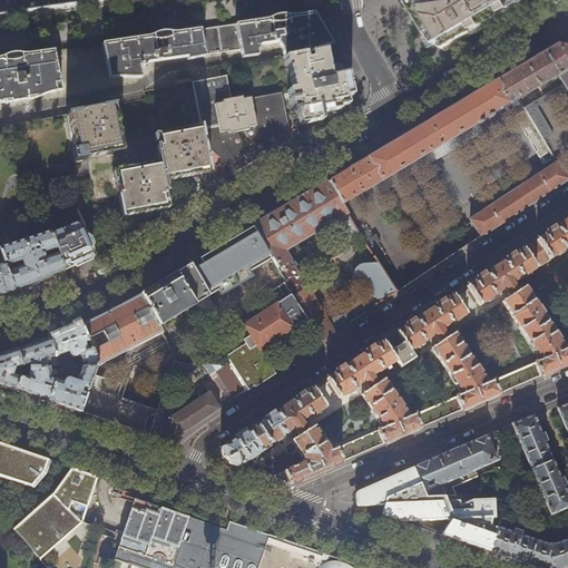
[(407,0),(419,19),(433,43),(441,39),(442,41),(441,41),(441,43),(442,46),(444,47),(447,47),(510,8),(524,0),(407,0)]
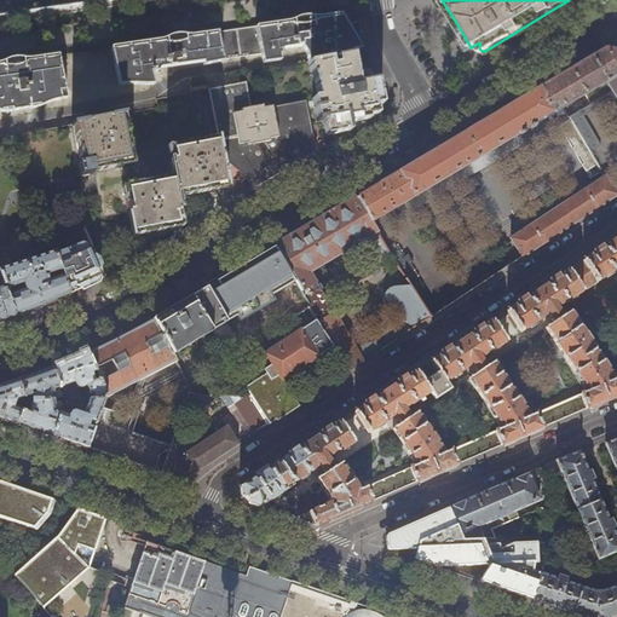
[(260,24),(264,52),(265,62),(283,59),(282,53),(286,47),(305,45),(310,53),(311,59),(355,52),(355,51),(355,48),(364,47),(342,12),(313,16),(260,24)]
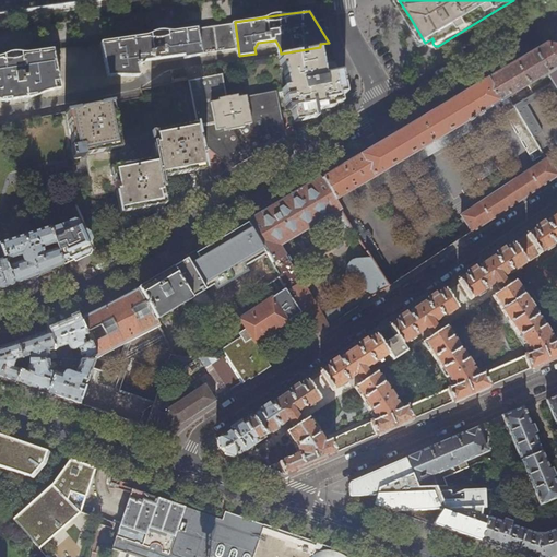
[(238,47),(235,22),(167,32),(103,40),(109,75),(118,75),(137,75),(141,75),(140,63),(144,63),(146,60),(186,55),(186,58),(203,54),(203,52),(238,47)]
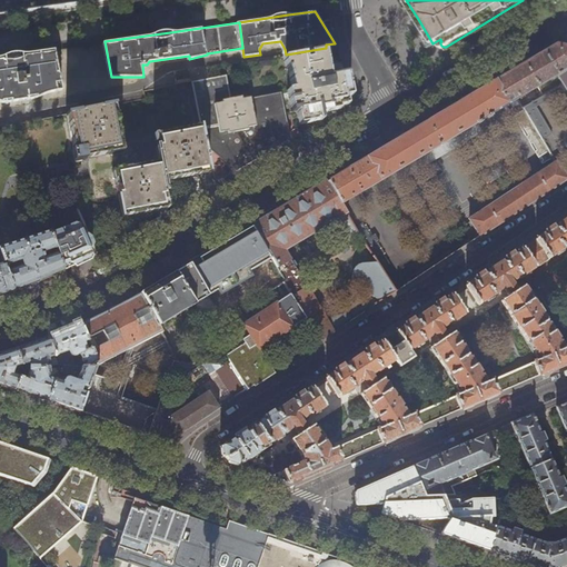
[(355,165),(329,179),(342,202),(557,72),(563,81),(523,106),(525,108),(520,110),(545,152),(549,149),(557,161),(471,218),(483,234),(499,222),(555,186),(566,178),(566,45),(565,45),(558,43),(523,65),(355,165)]
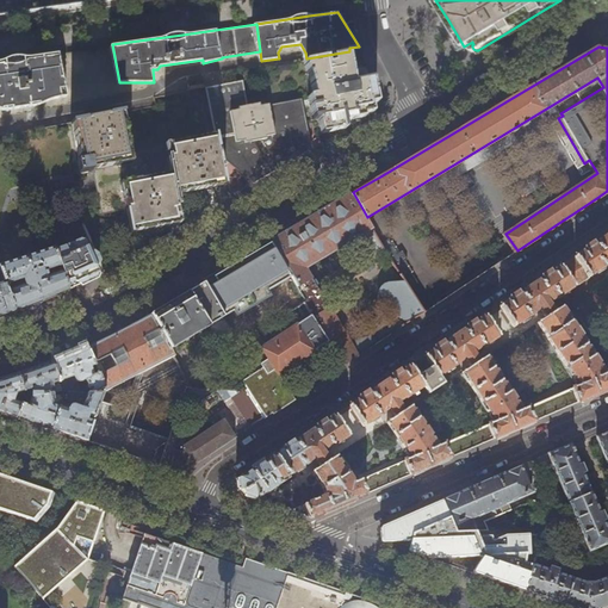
[(320,117),(322,131),(347,128),(346,119),(365,117),(364,112),(373,111),(372,101),(379,101),(373,76),(354,80),(349,51),(306,59),(308,72),(311,70),(315,93),(310,94),(314,117),(320,117)]
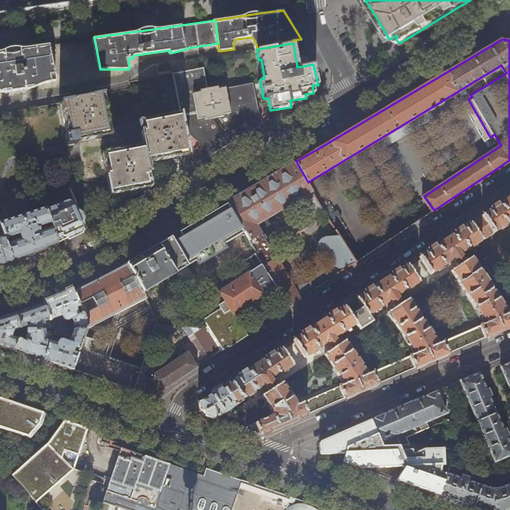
[(57,80),(50,44),(16,49),(0,50),(0,90),(3,91),(12,91),(12,90),(26,88),(27,89),(31,88),(38,85),(45,82),(51,81),(57,80)]
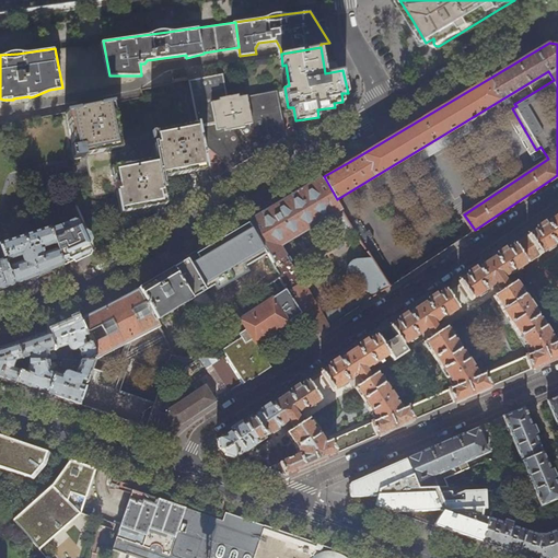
[(198,121),(202,139),(234,166),(288,136),(279,89),(228,97),(223,71),(189,78),(198,121)]
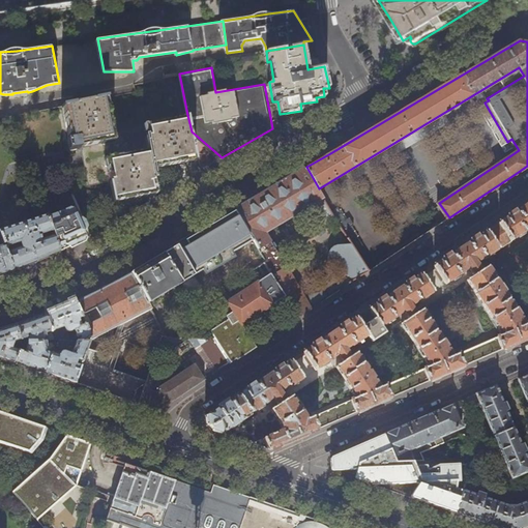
[(156,177),(154,167),(175,163),(198,158),(192,132),(187,115),(144,124),(113,130),(106,95),(62,104),(64,106),(70,138),(68,139),(70,149),(83,146),(85,157),(90,180),(97,178),(110,175),(111,180),(110,180),(114,200),(157,192),(155,177),(156,177)]
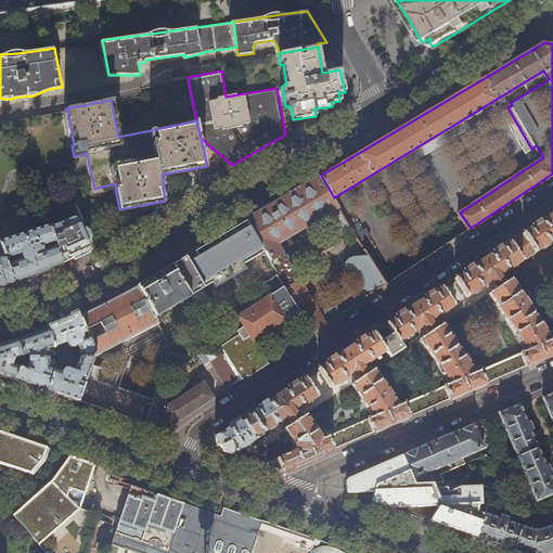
[(334,197),(321,175),(283,197),(247,219),(266,249),(280,271),(278,273),(284,284),(300,308),(316,331),(330,321),(285,251),(283,252),(280,246),(330,216),(335,223),(329,228),(369,295),(388,282),(354,230),(334,197)]
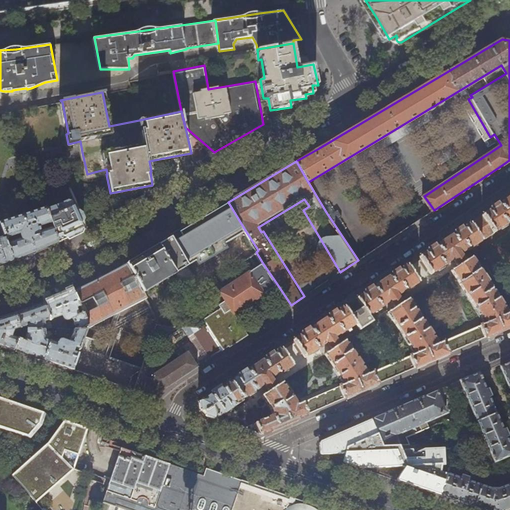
[(283,381),(277,385),(272,378),(294,363),(283,346),(269,355),(201,400),(203,410),(205,413),(210,414),(215,416),(218,415),(219,415),(239,403),(238,401),(266,383),(270,389),(263,394),(271,407),(274,413),(245,426),(255,430),(263,433),(289,421),(503,329),(509,325),(509,195),(439,243),(421,254),(420,255),(432,273),(454,258),(458,264),(452,269),(486,321),(482,323),(443,340),(443,339),(438,342),(409,297),(402,301),(398,296),(414,285),(415,288),(420,284),(418,282),(420,280),(408,263),(389,275),(311,327),(296,337),(295,338),(306,356),(328,342),(333,348),(326,353),(346,382),(303,401),(303,400),(301,401),(296,394),(293,395),(283,381)]
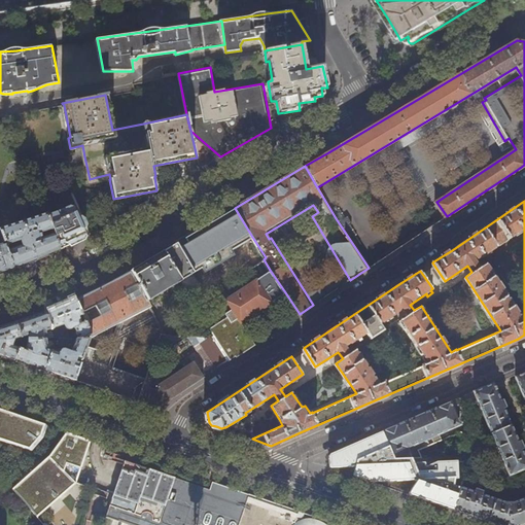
[(72,207),(48,214),(49,217),(54,229),(61,249),(72,243),(81,238),(84,237),(85,233),(76,209),(72,207)]
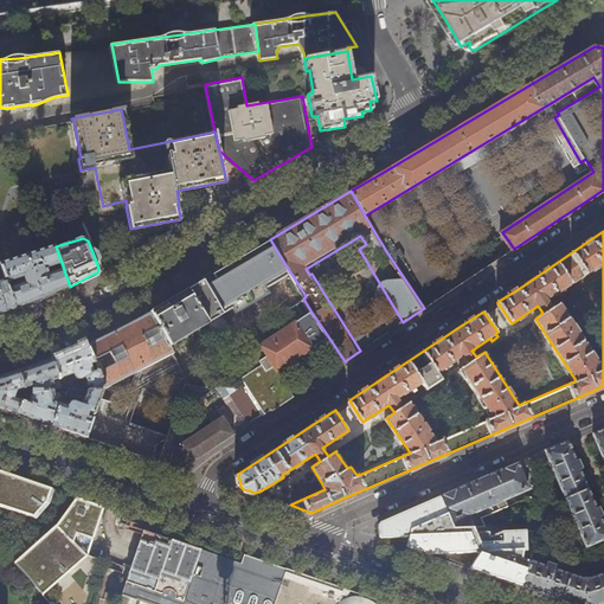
[(290,272),(270,239),(255,249),(239,257),(204,278),(188,288),(210,322),(290,272)]
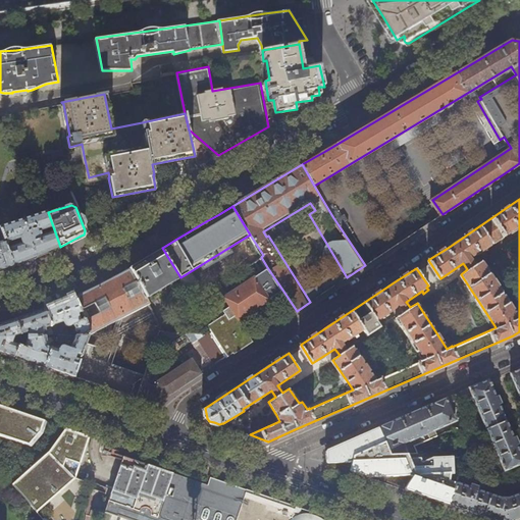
[(53,226),(49,215),(48,212),(47,209),(1,224),(5,240),(13,265),(38,256),(48,252),(60,247),(53,226)]
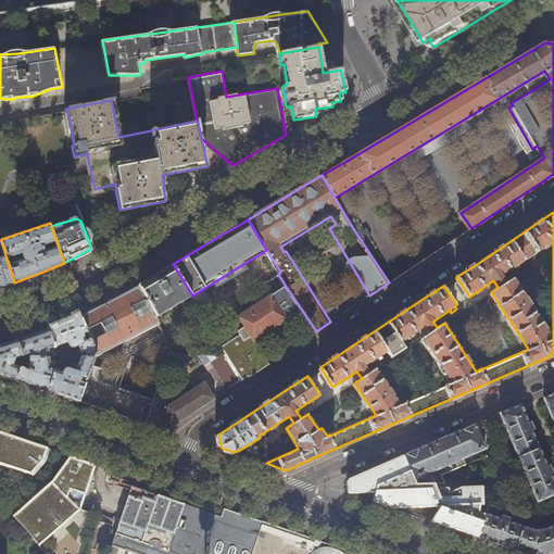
[(0,287),(14,282),(5,255),(0,256),(0,287)]
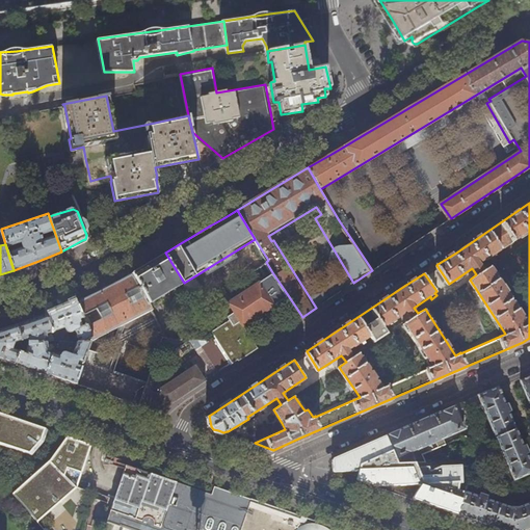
[(184,283),(165,253),(153,260),(132,272),(151,303),(184,283)]
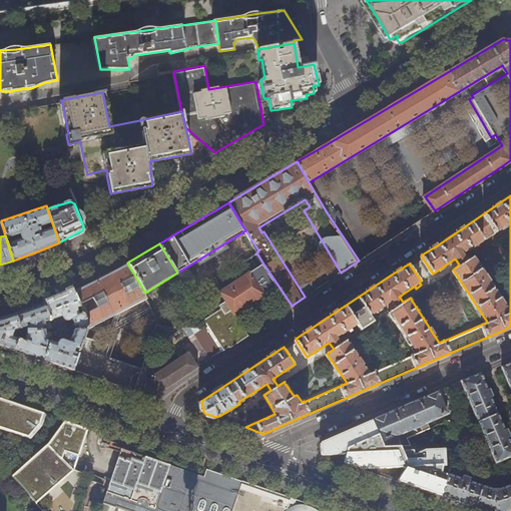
[(148,297),(145,293),(127,263),(101,277),(90,283),(74,290),(89,325),(88,328),(148,297)]
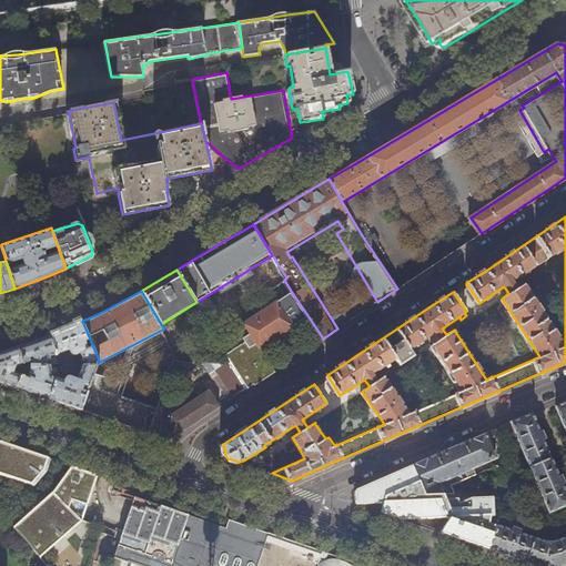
[(261,346),(307,315),(291,291),(245,322),(241,316),(231,323),(235,330),(219,341),(232,362),(249,387),(258,382),(276,370),(261,346)]
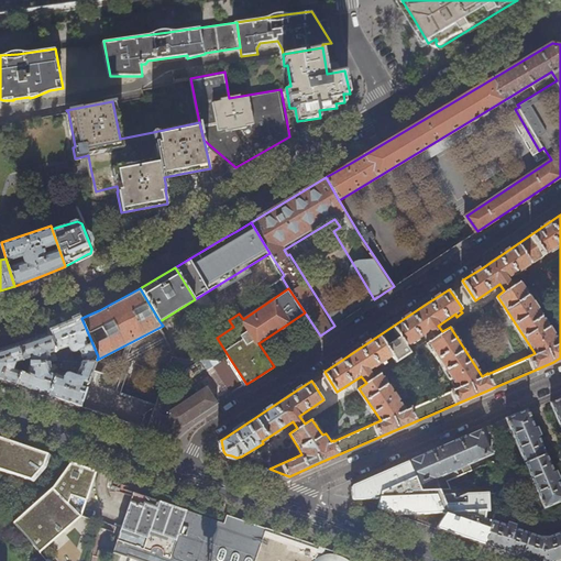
[(98,356),(81,318),(74,321),(64,326),(51,331),(57,350),(61,359),(76,360),(72,350),(75,350),(76,350),(77,349),(79,348),(85,361),(96,362),(97,360),(98,356)]
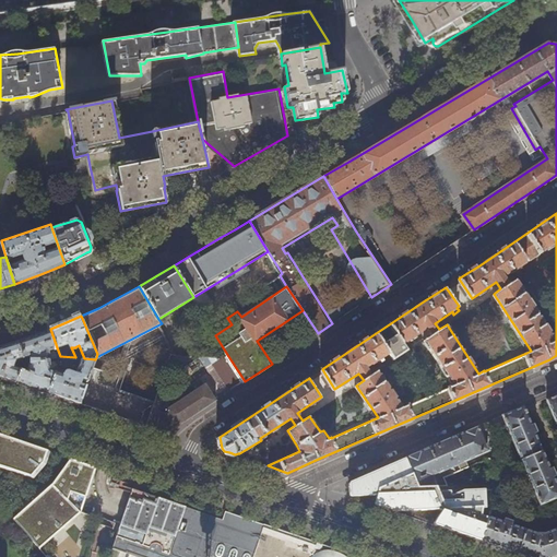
[(57,347),(50,329),(31,336),(19,341),(22,356),(30,355),(30,359),(49,357),(49,351),(57,347)]
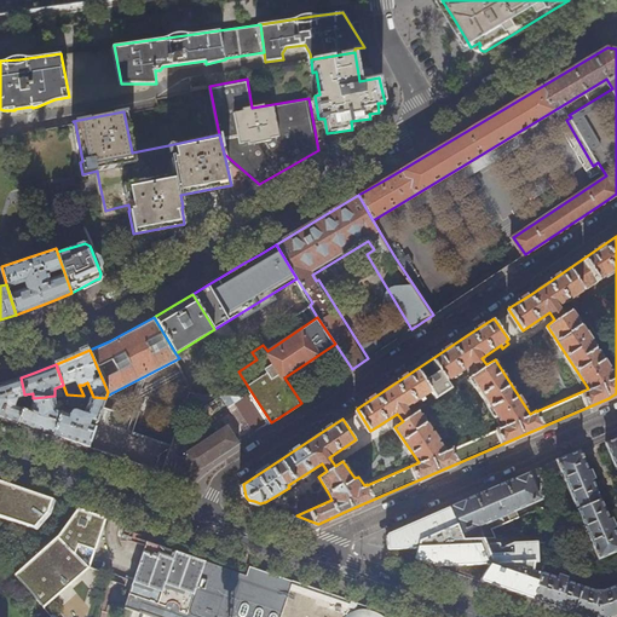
[(16,404),(17,397),(24,395),(21,378),(4,382),(0,384),(0,414),(18,421),(23,408),(16,404)]
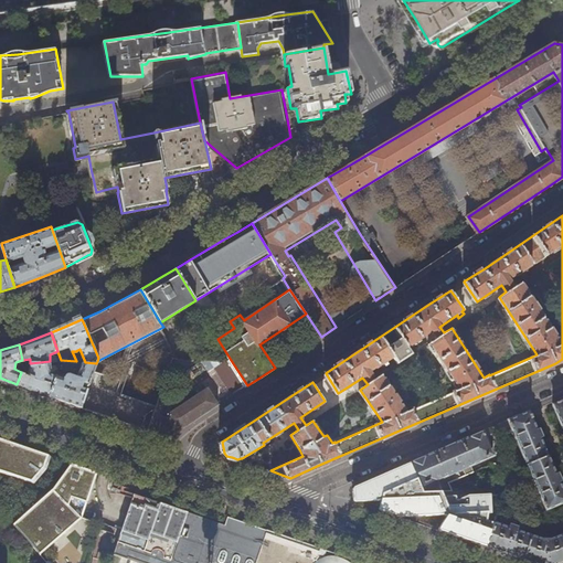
[(218,364),(214,359),(205,359),(187,371),(192,379),(210,367),(211,369),(218,364)]
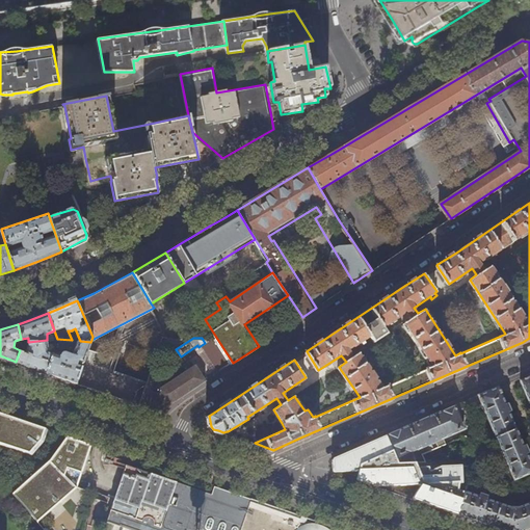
[(205,343),(222,370),(233,363),(217,339),(202,338),(205,343)]
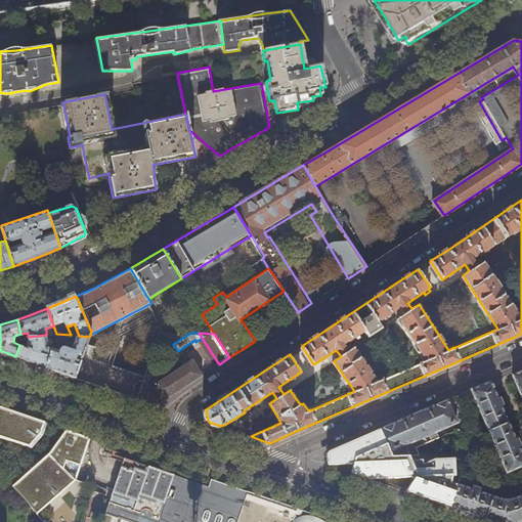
[(46,366),(56,334),(46,335),(28,337),(25,346),(19,345),(15,356),(29,360),(46,366)]
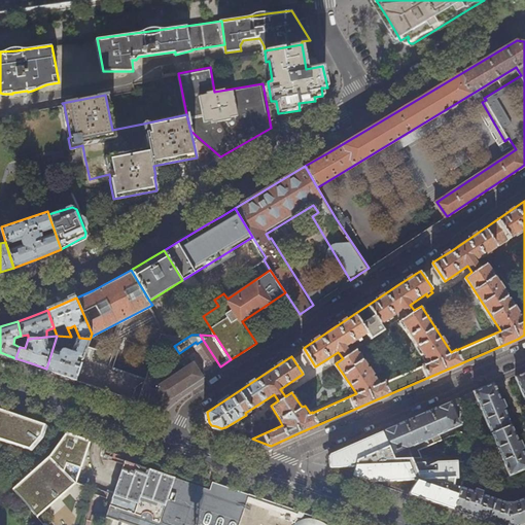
[(80,366),(90,339),(79,338),(71,337),(57,336),(46,369),(59,373),(76,379),(80,366)]
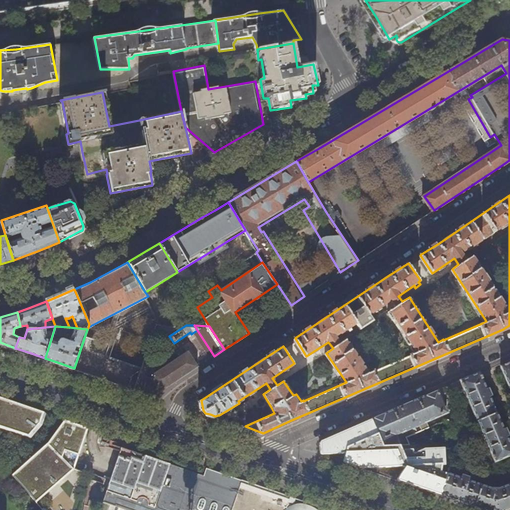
[(154,396),(199,365),(187,348),(153,372),(152,377),(142,373),(140,377),(135,389),(154,396)]
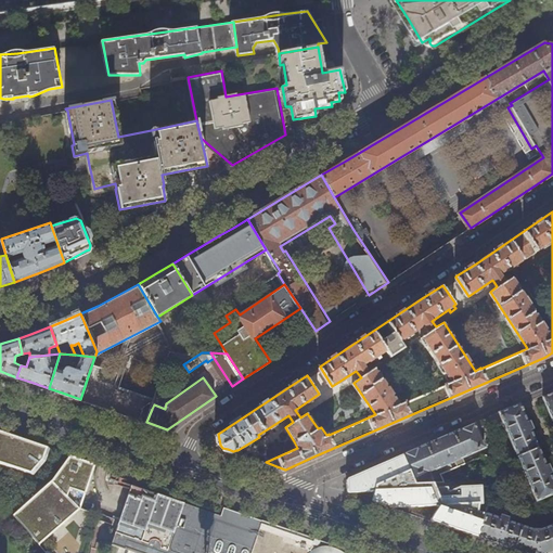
[(152,409),(85,386),(80,399),(146,422),(152,409)]
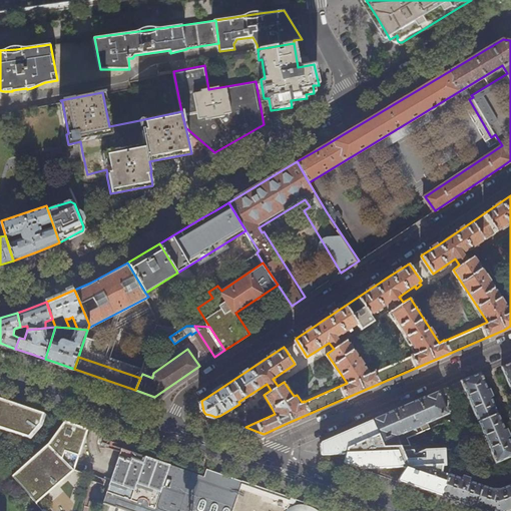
[(450,412),(444,399),(467,390),(498,461),(510,454),(510,439),(509,436),(510,435),(510,433),(508,428),(505,429),(491,396),(494,395),(490,387),(488,389),(481,373),(471,377),(450,386),(374,419),(385,445),(401,444),(397,434),(412,428),(412,429),(422,424),(424,430),(432,427),(429,421),(450,412)]
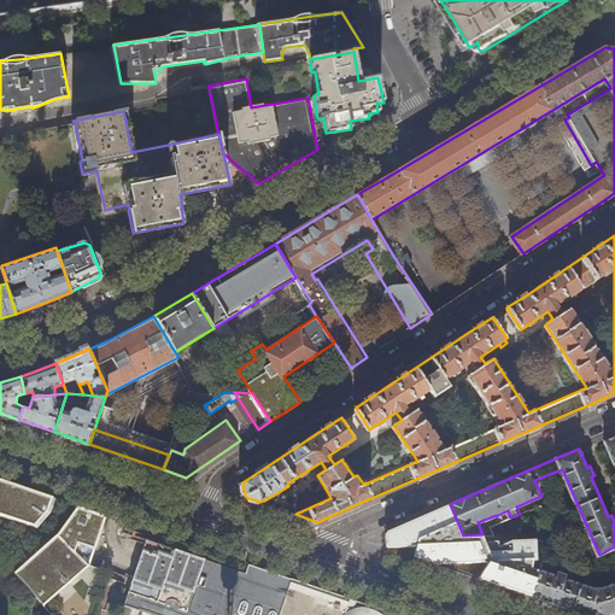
[(39,490),(0,476),(0,513),(39,525),(52,510),(57,496),(39,490)]
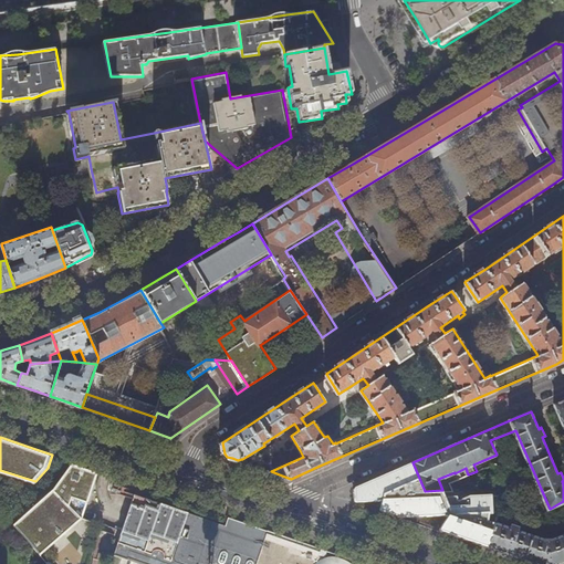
[(85,466),(72,462),(54,487),(14,524),(42,555),(82,517),(98,471),(85,466)]
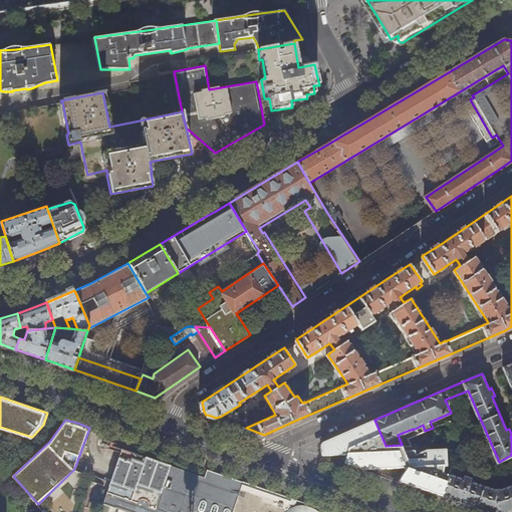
[(386,446),(374,420),(322,442),(323,455),(359,467),(364,468),(402,467),(413,470),(408,484),(443,495),(450,475),(455,462),(451,460),(455,449),(404,449),(402,445),(386,446)]
